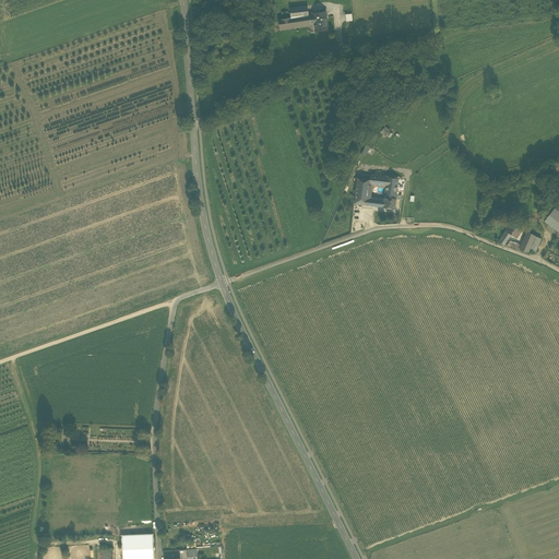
[(310,15),(309,15),(304,16),(302,7),(289,9),(292,18),(278,20),(280,31),(312,26),(311,24),(310,15)]
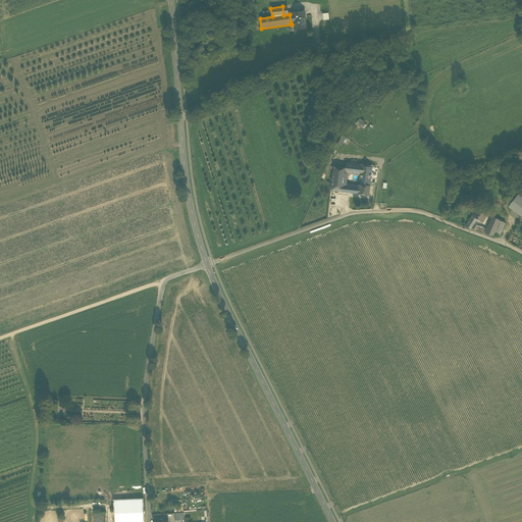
[(294,22),(295,30),(306,29),(304,11),(293,12),(293,14),(290,14),(291,22),(294,22)]
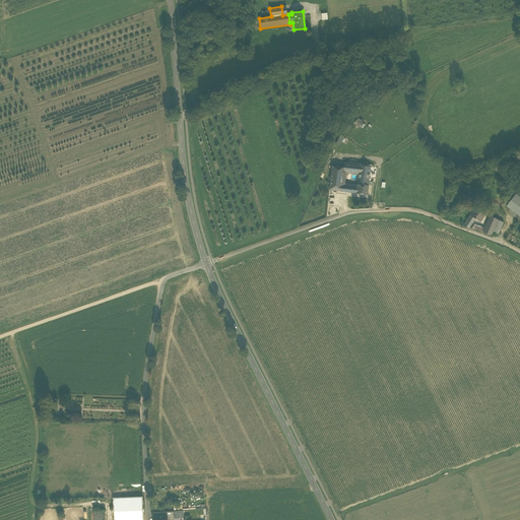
[(345,163),(344,167),(344,172),(359,174),(360,166),(360,165),(345,163)]
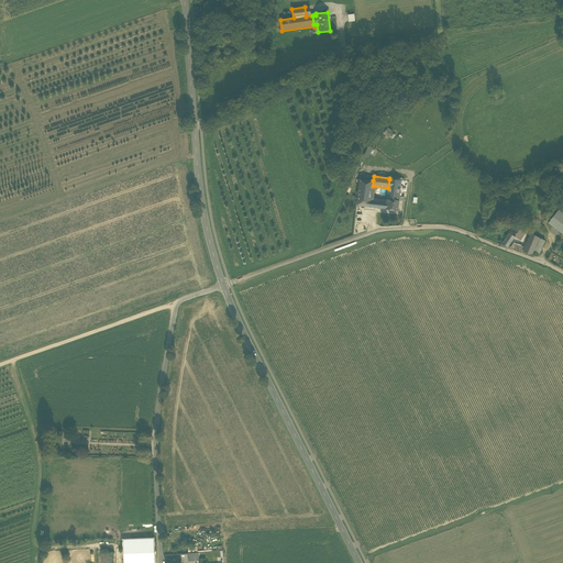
[(356,206),(370,207),(371,200),(373,186),(373,180),(370,180),(360,179),(356,206)]
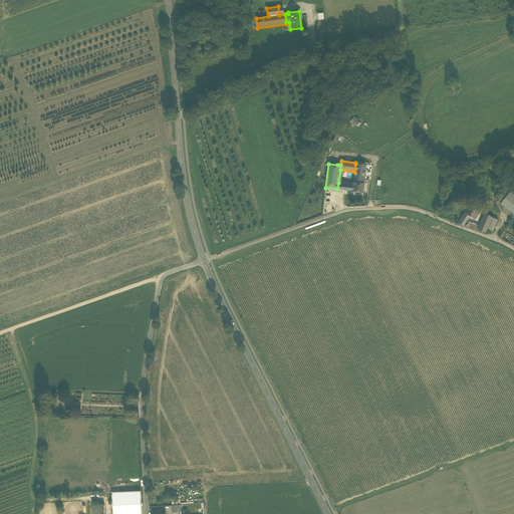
[(354,172),(353,182),(364,183),(364,180),(366,165),(355,164),(354,172)]
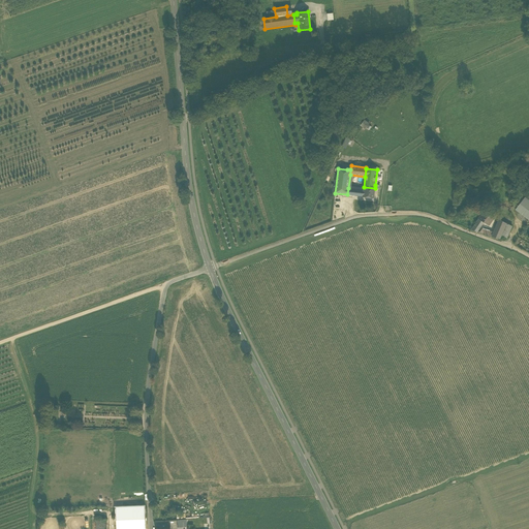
[(374,198),(375,188),(364,187),(364,190),(363,196),(374,198)]
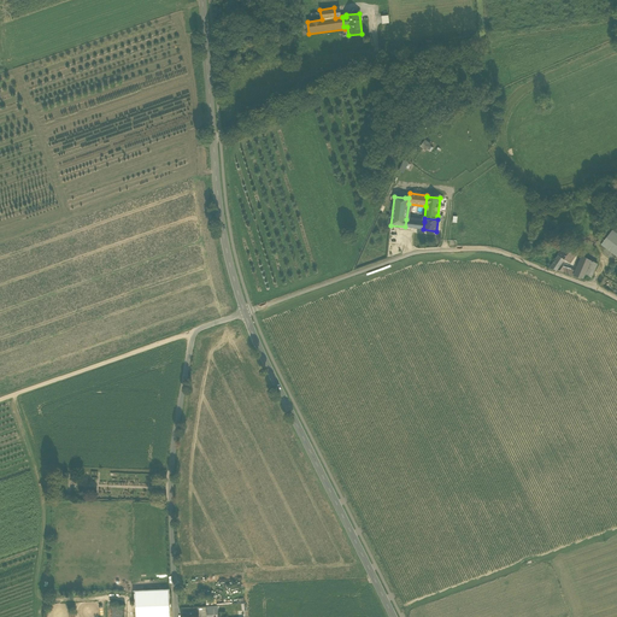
[(616,233),(612,230),(607,235),(601,245),(600,245),(616,257),(616,233)]
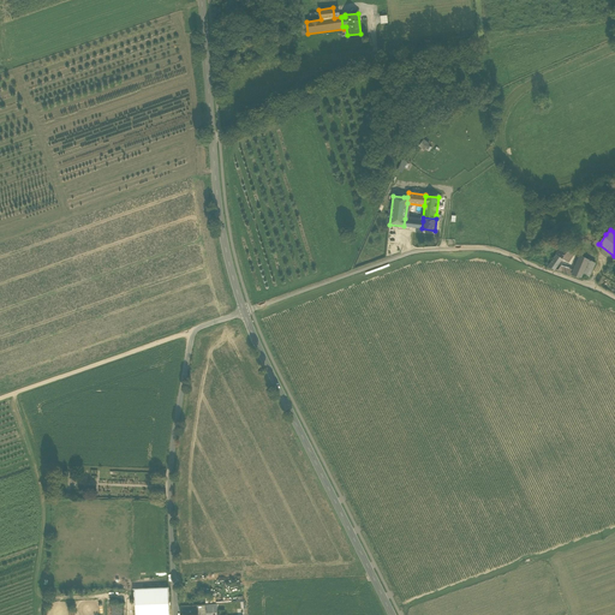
[(596,240),(599,244),(605,234),(602,232),(596,240)]
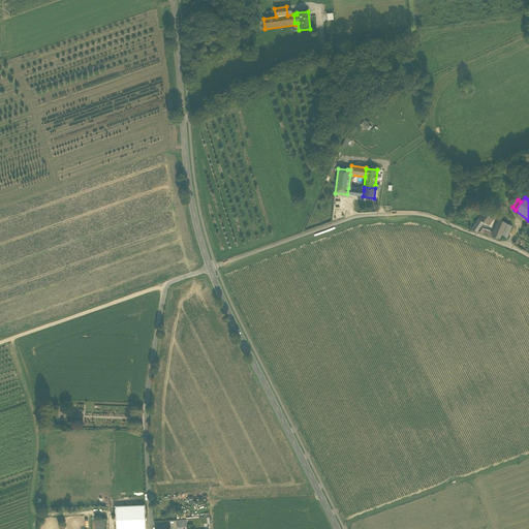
[(483,222),(489,225),(495,216),(485,210),(478,219),(483,222)]
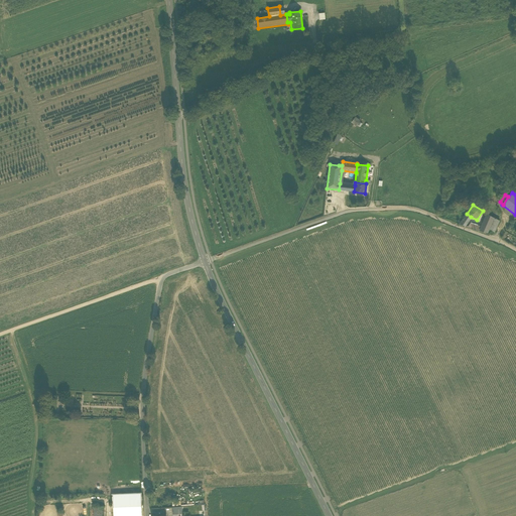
[(460,224),(465,226),(471,217),(467,214),(460,224)]
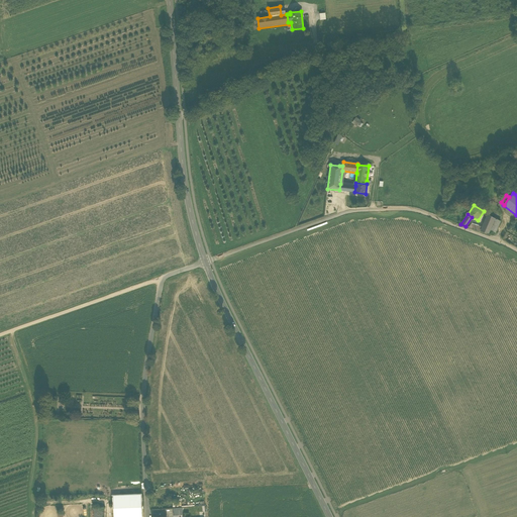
[(481,231),(489,233),(490,229),(495,218),(488,214),(483,227),(481,231)]
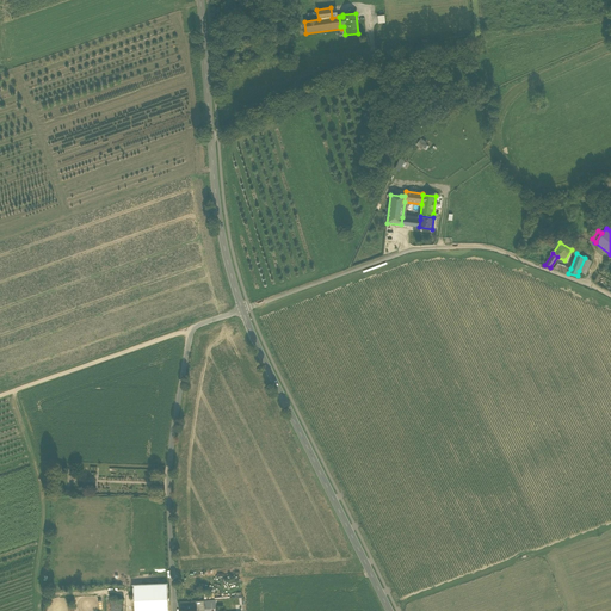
[(585,258),(579,271),(586,273),(591,261),(585,258)]
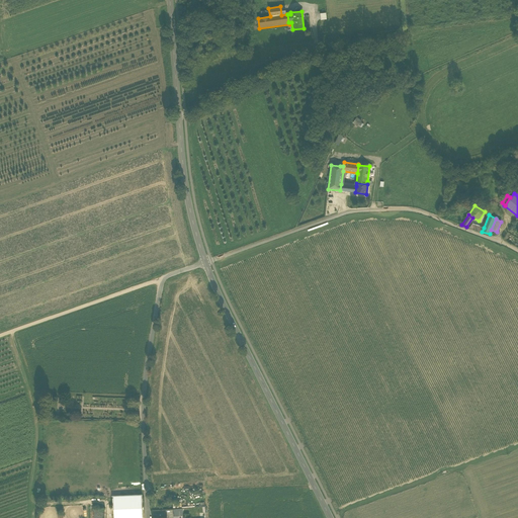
[(470,228),(482,232),(484,228),(480,227),(480,226),(472,224),(470,228)]
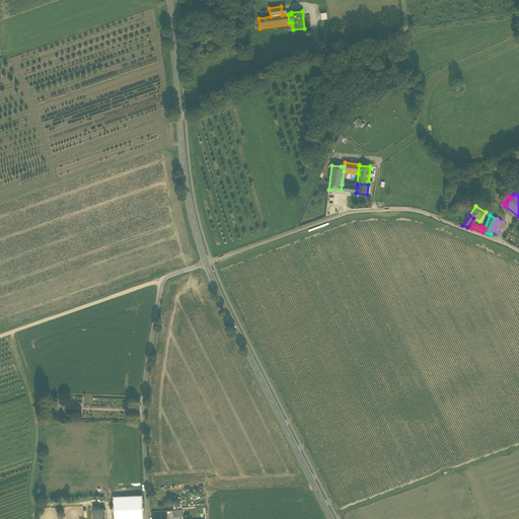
[(142,518),(142,498),(114,499),(115,510),(115,518),(142,518)]
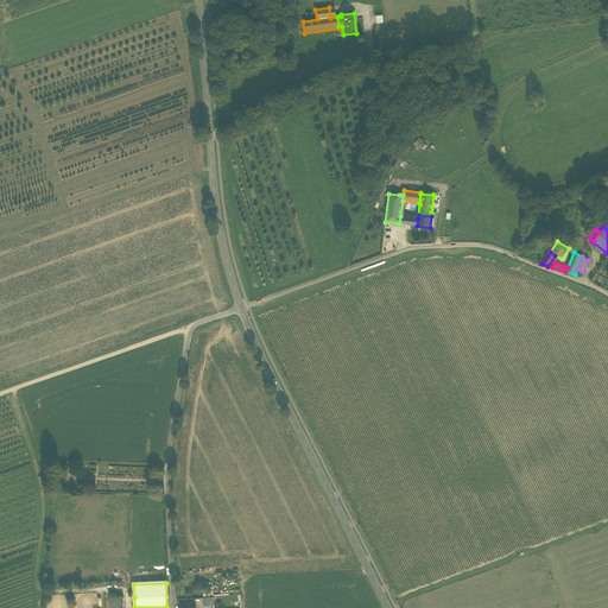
[(111,597),(111,607),(122,607),(122,596),(111,597)]
